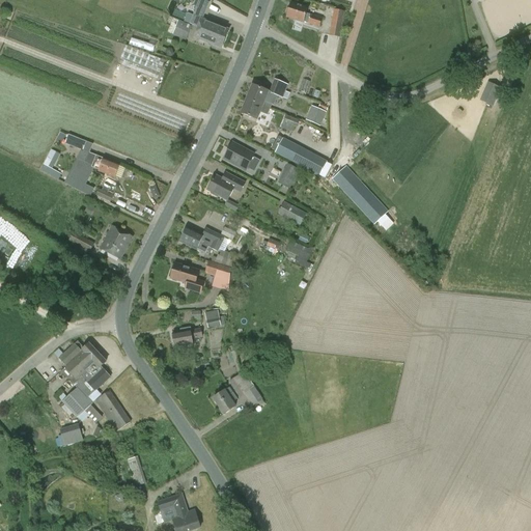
[(184,22),(189,24),(198,28),(225,38),(228,30),(202,20),(210,3),(203,0),(198,0),(195,7),(196,7),(193,16),(188,14),(184,22)]
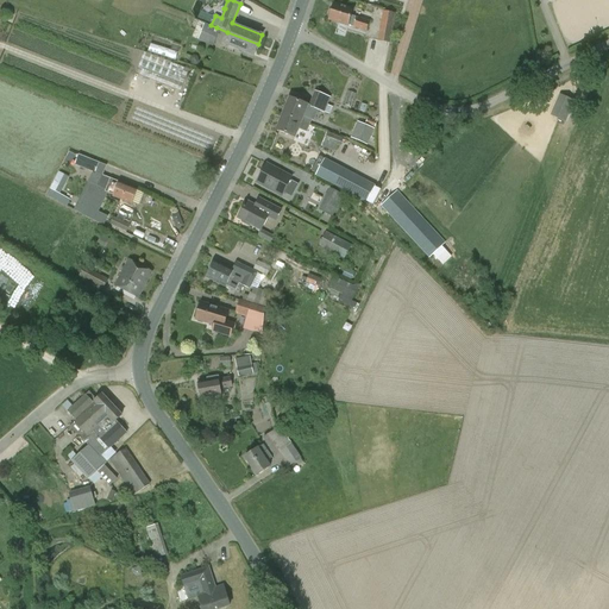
[(351,16),(353,10),(334,4),(332,11),(330,11),(327,18),(330,18),(328,20),(347,26),(353,27),(366,32),(370,22),(351,16)]
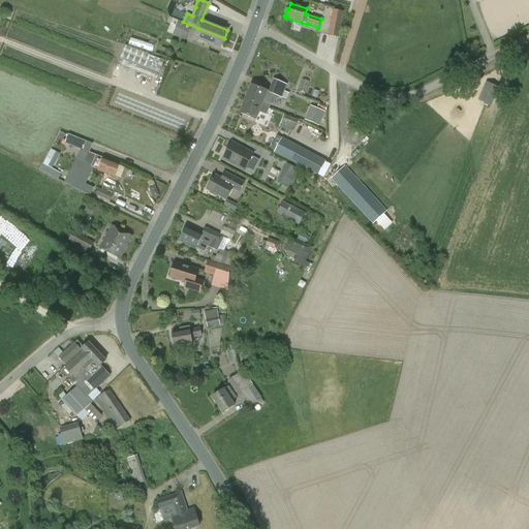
[(328,36),(339,38),(343,11),(333,9),(328,36)]
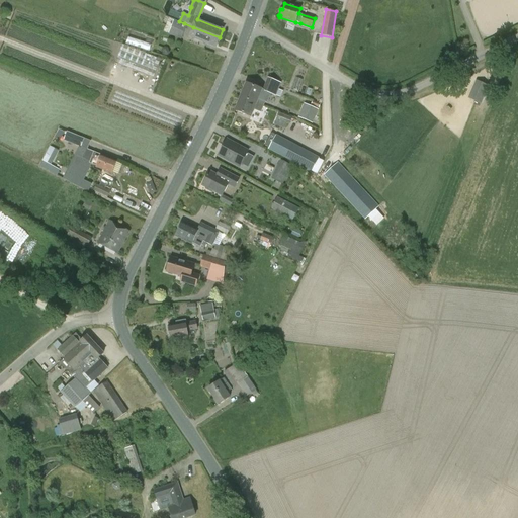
[(181,39),(187,25),(174,20),(169,18),(164,31),(169,33),(169,35),(181,39)]
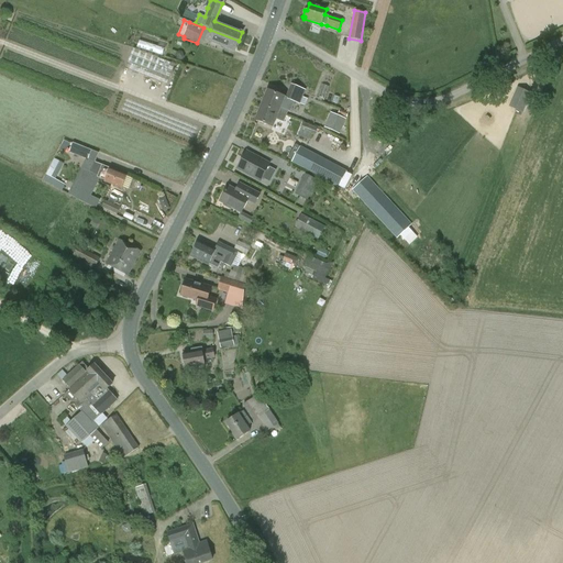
[(239,41),(210,30),(206,41),(234,52),(239,41)]
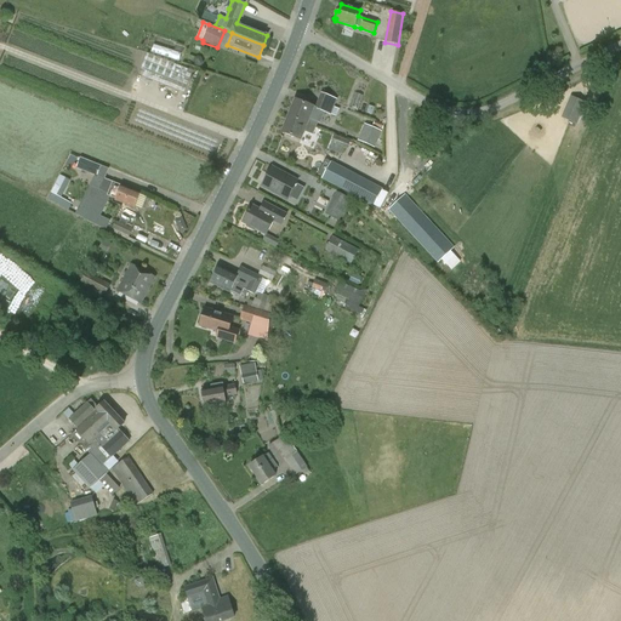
[(178,63),(182,55),(164,47),(160,56),(178,63)]
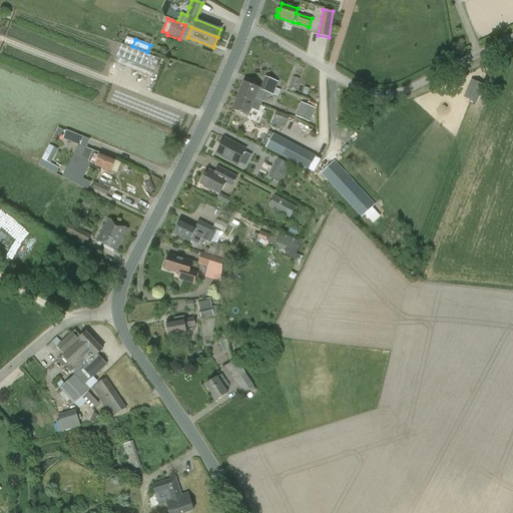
[(158,59),(121,44),(114,62),(151,77),(158,59)]
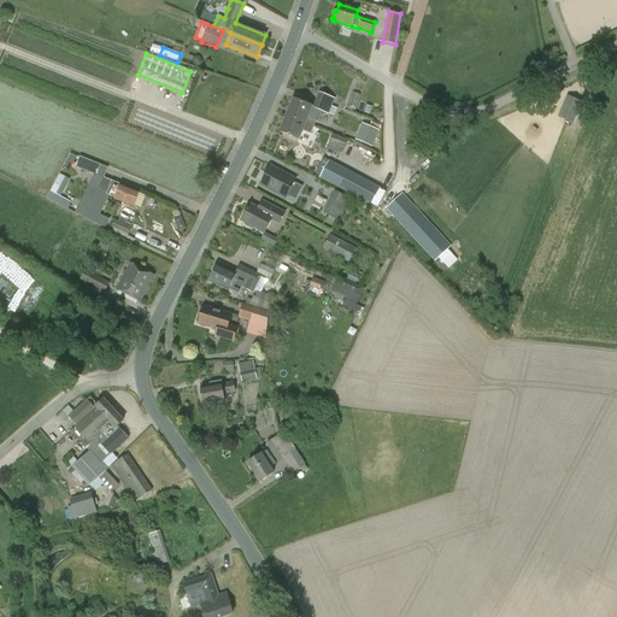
[(312,107),(311,109),(322,112),(329,116),(335,99),(318,93),(312,107)]
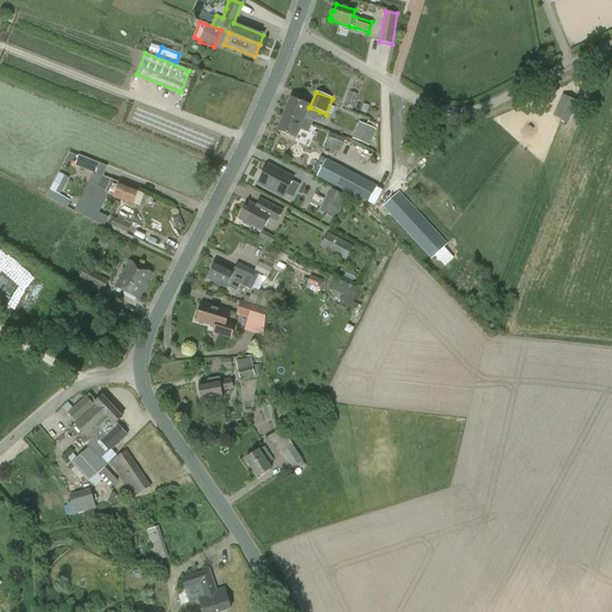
[(568,123),(577,102),(562,96),(554,116),(568,123)]
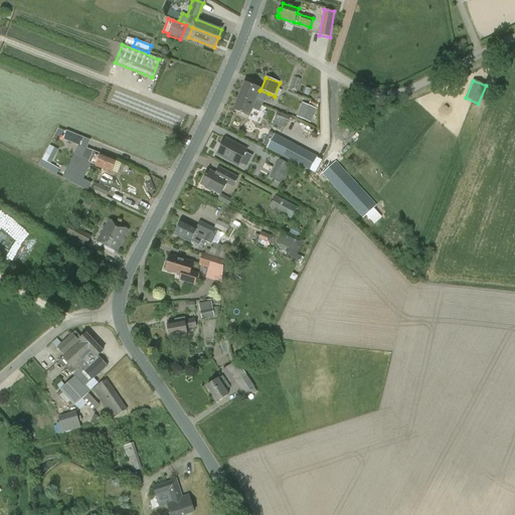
[(244,83),(239,97),(263,105),(265,101),(266,102),(269,94),(260,91),(261,90),(244,83)]
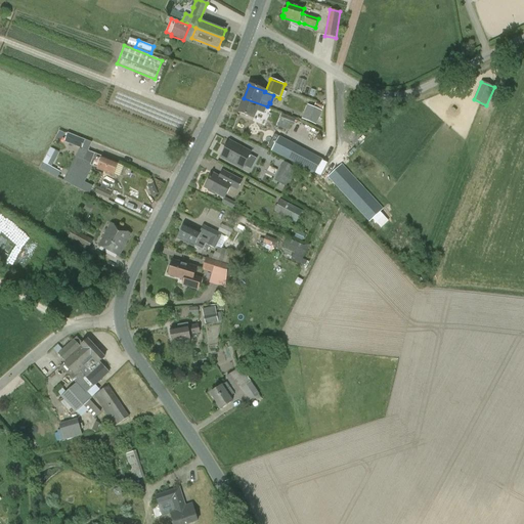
[(267,106),(244,98),(237,112),(254,119),(257,112),(264,115),(267,106)]
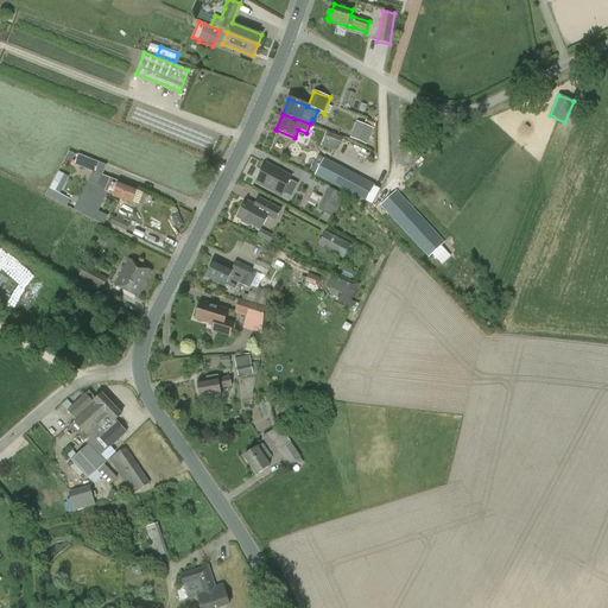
[(355,140),(367,145),(374,128),(362,124),(355,140)]
